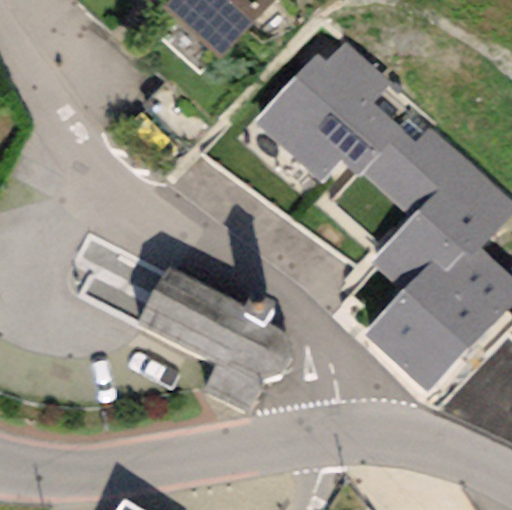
[(169,0),(165,5),(216,56),(270,0),(169,0)]
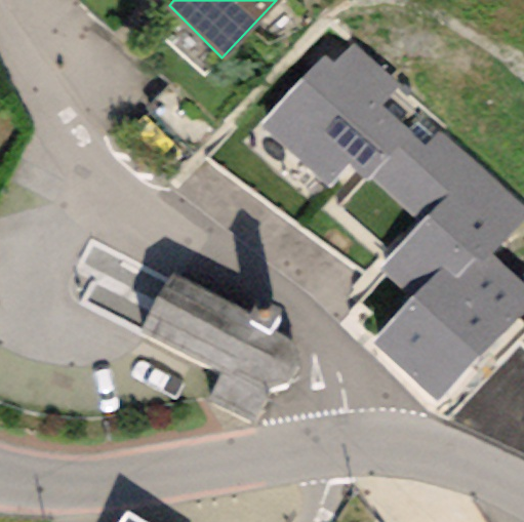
[(352,161),(366,173),(410,126),(383,101),(399,82),(354,41),(333,64),(323,54),(259,124),(327,187),(352,161)]
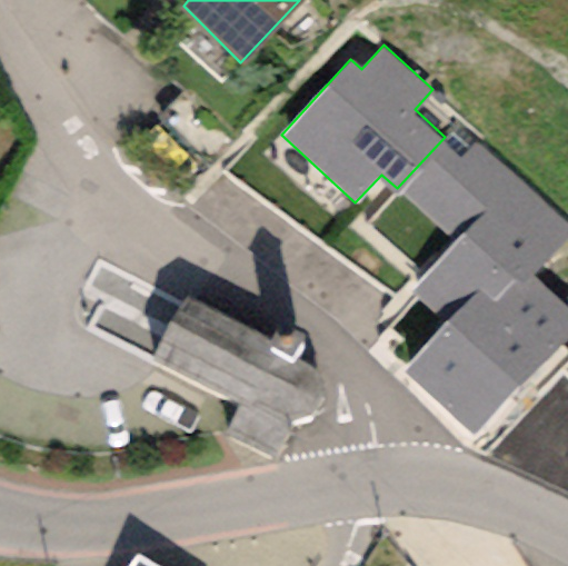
[(462,152),(445,137),(397,188),(454,241),(411,288),(445,318),(397,369),(474,439),(567,337),(567,306),(532,274),(567,235),(567,224),(475,139),(462,152)]
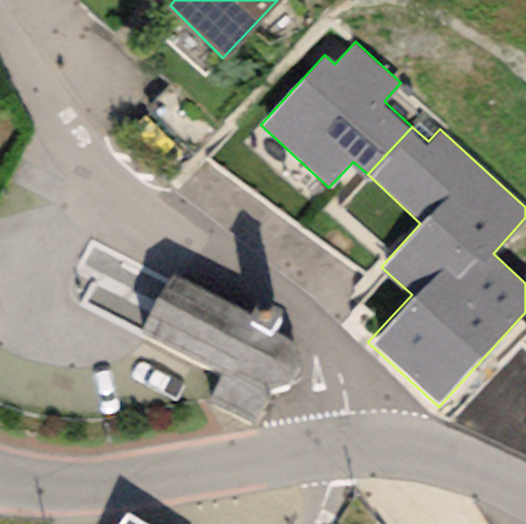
[(254,423),(273,386),(288,383),(296,365),(295,353),(291,340),(272,327),(281,309),(259,299),(250,313),(173,274),(137,329),(221,372),(208,399),(254,423)]
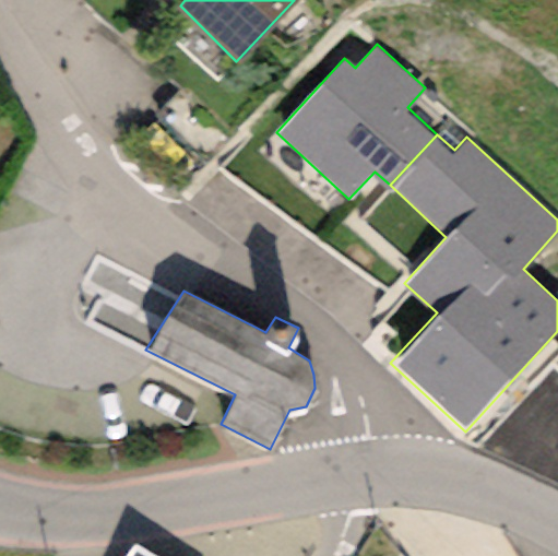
[(152,555),(133,544),(125,555),(152,555)]
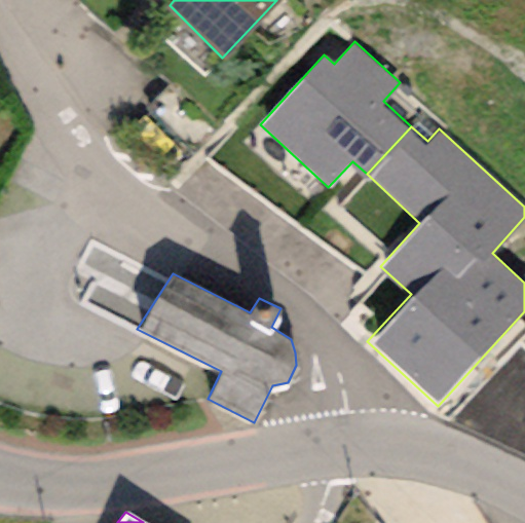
All buildings are outlined.
